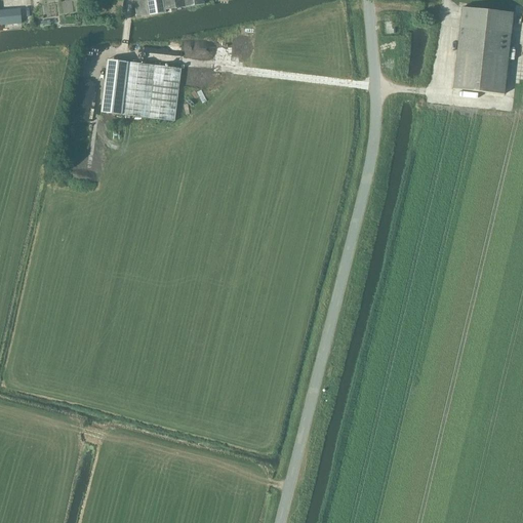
[(135,0),(138,15),(152,13),(149,0),(135,0)]
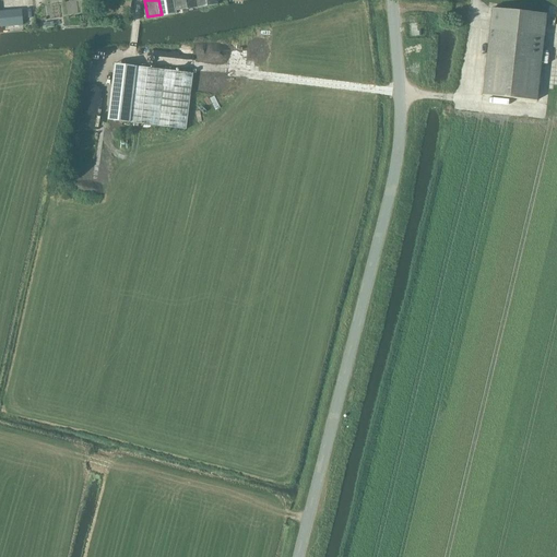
[(158,0),(162,14),(162,15),(179,12),(178,10),(220,3),(218,0),(158,0)]
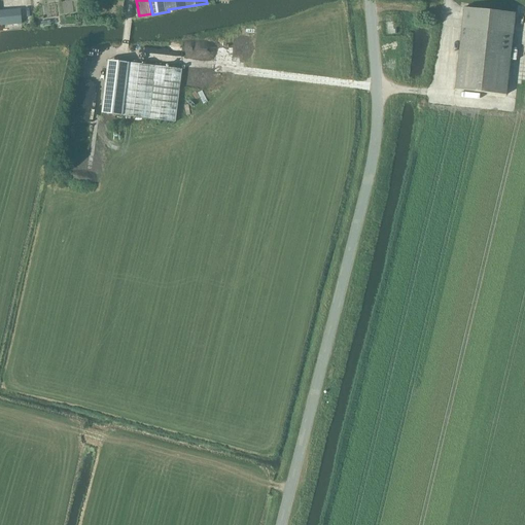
[(0,24),(24,23),(23,7),(0,8),(0,3),(0,24)]
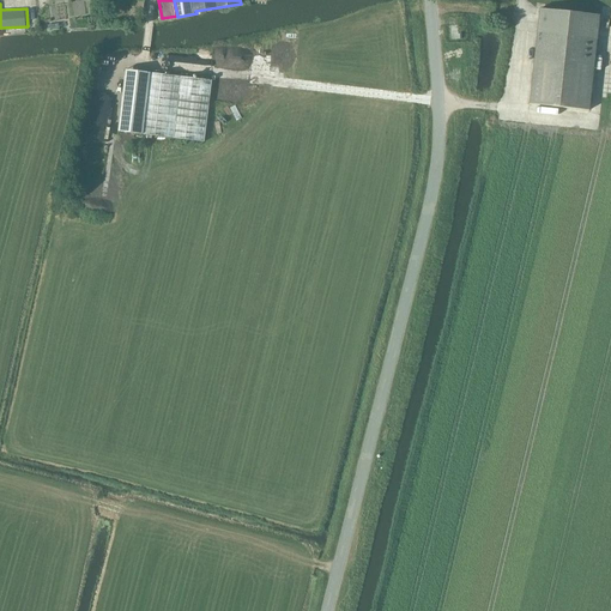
[(532,102),(592,109),(603,13),(543,7),(532,102)]
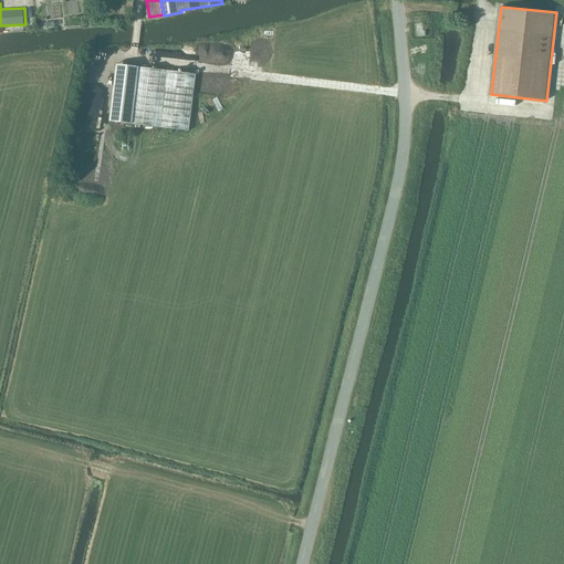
[(118,63),(111,119),(134,122),(141,65),(118,63)]
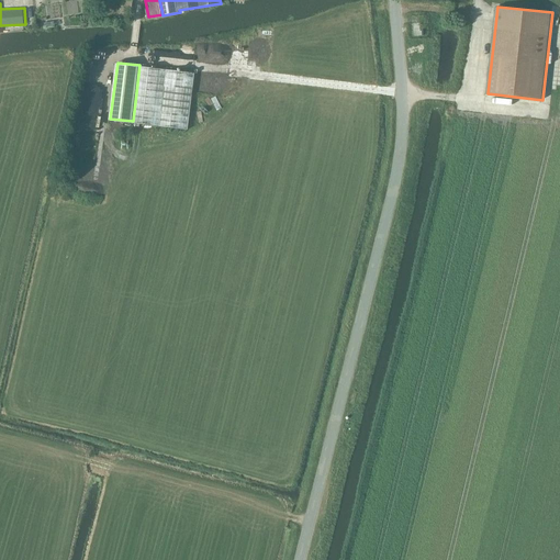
[(140,65),(133,121),(189,129),(196,71),(140,65)]
